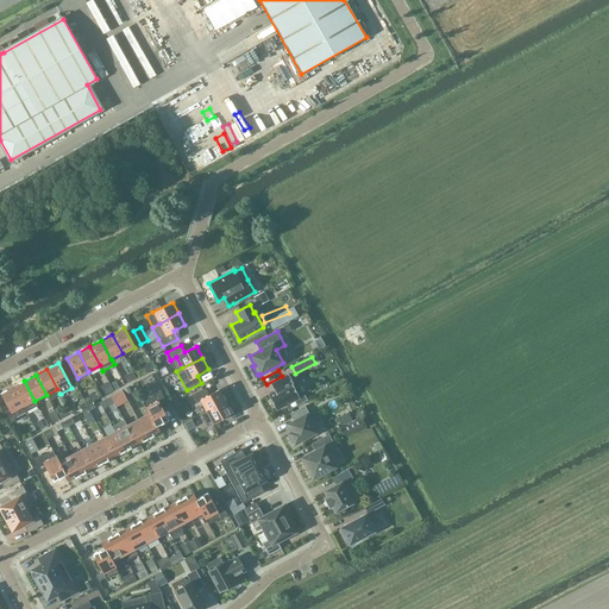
[(275,391),(269,395),(276,410),(300,399),(294,388),(295,387),(289,375),(271,384),(275,391)]
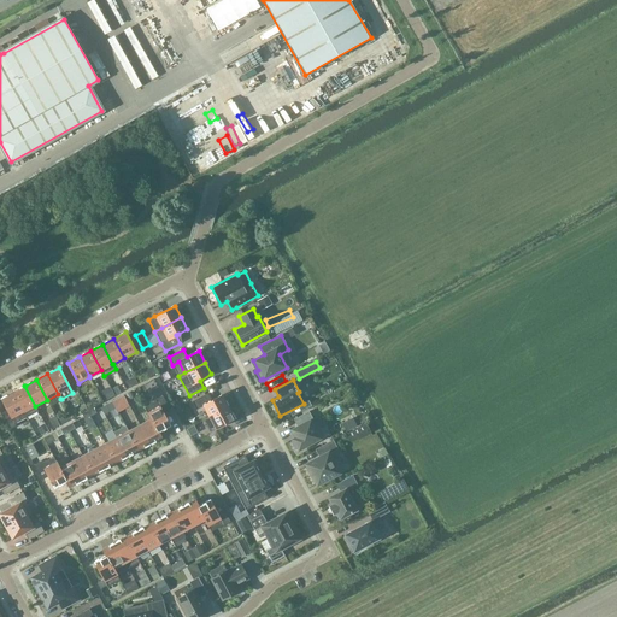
[(39,411),(35,406),(24,386),(13,392),(13,393),(27,417),(37,411),(39,411)]
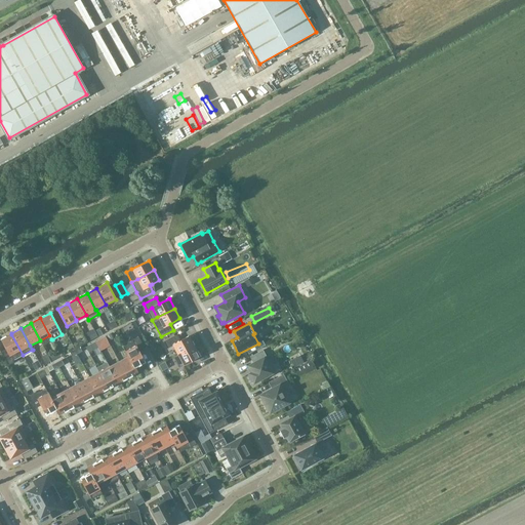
[(23,355),(11,334),(1,339),(6,349),(1,352),(8,365),(14,362),(13,360),(23,355)]
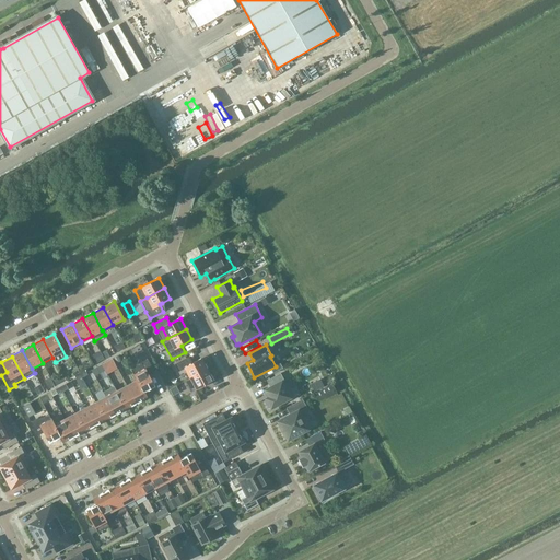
[(185,369),(190,378),(208,369),(202,359),(191,364),(188,358),(174,364),(178,372),(181,371),(185,369)]
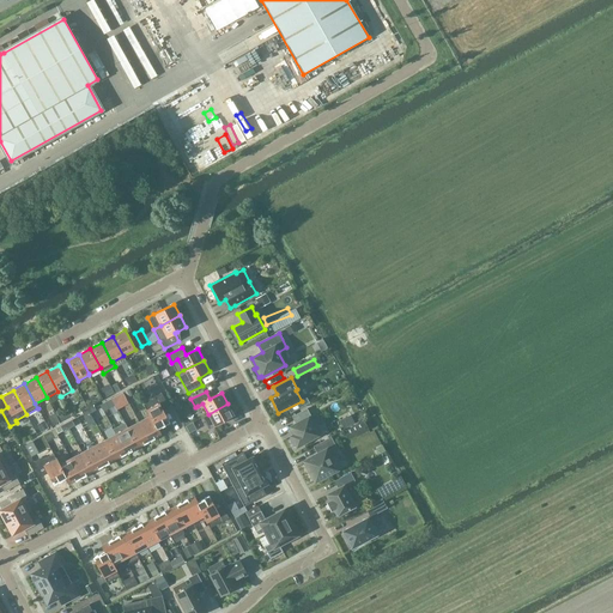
[(144,405),(150,417),(150,416),(157,430),(158,429),(169,423),(163,412),(170,408),(162,393),(155,398),(155,399),(144,405)]
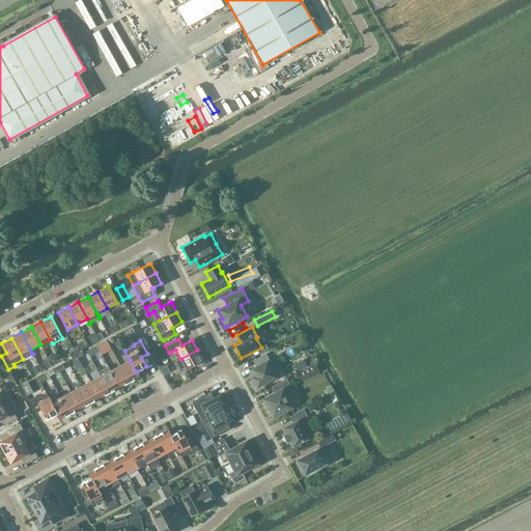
[(55,346),(36,359),(42,366),(60,354),(55,346)]
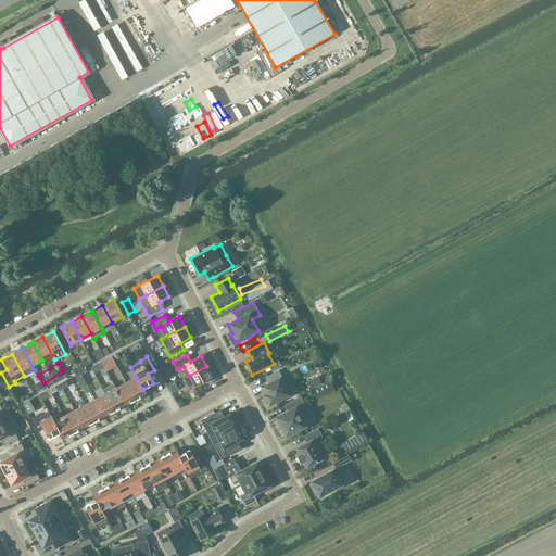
[(206,366),(189,376),(184,379),(189,389),(212,377),(206,366)]
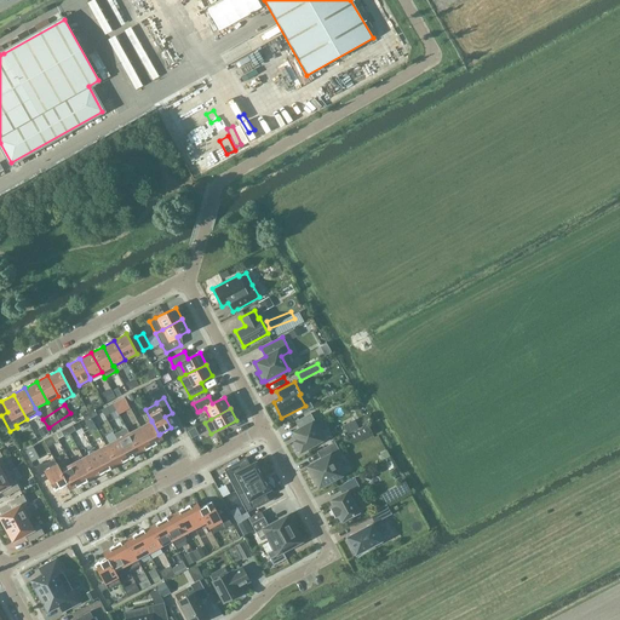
[(293,445),(297,452),(299,451),(300,452),(321,441),(311,423),(315,422),(310,413),(296,422),(299,429),(293,432),(298,440),(294,442),(296,443),(293,445)]
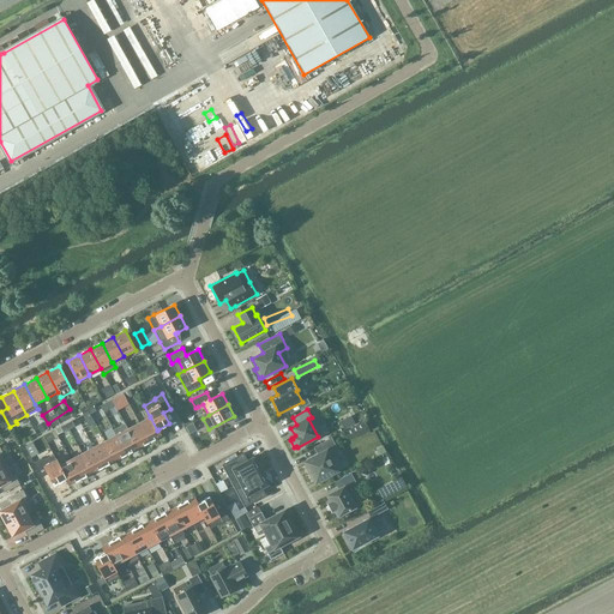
[(343,414),(335,416),(338,427),(347,423),(343,414)]
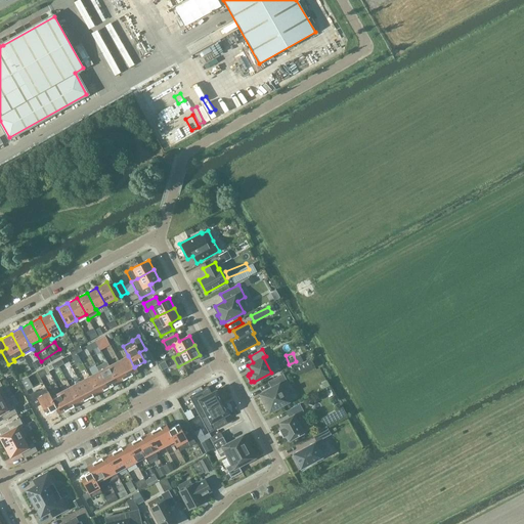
[(138,373),(135,366),(134,367),(128,355),(128,356),(119,360),(128,378),(138,373)]
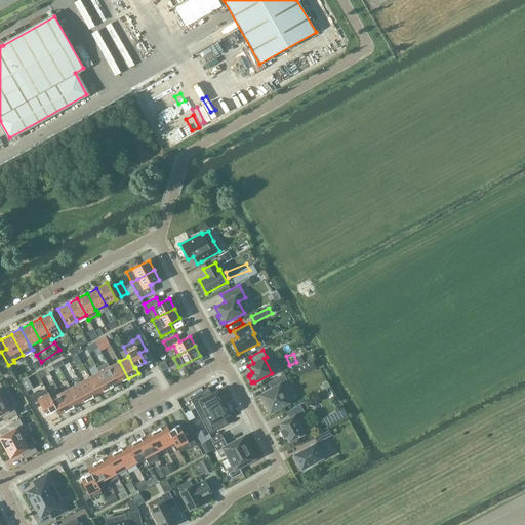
[(109,367),(118,384),(127,378),(128,378),(119,361),(119,362),(109,367)]
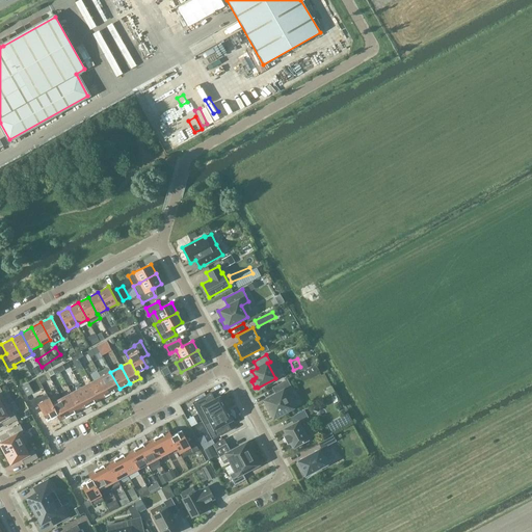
[(101,377),(110,394),(120,389),(110,372),(101,377)]
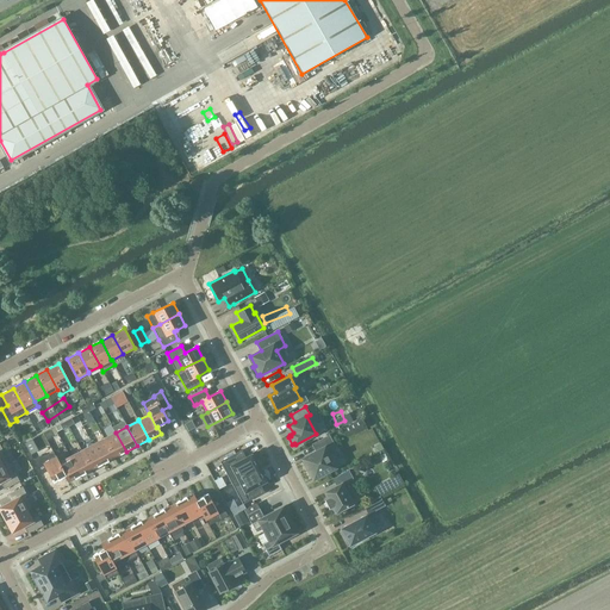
[(116,433),(104,439),(114,458),(125,452),(126,452),(116,433)]
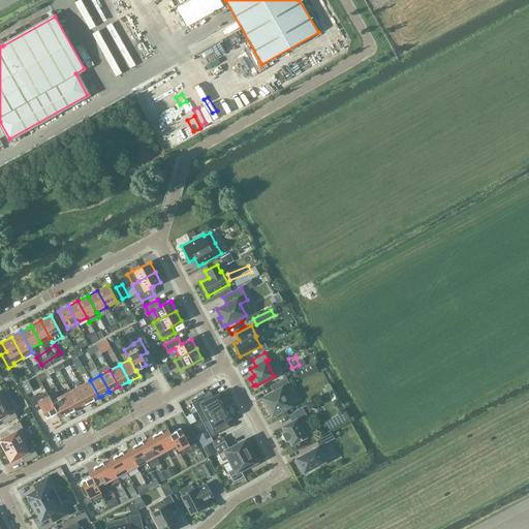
[(272,415),(290,405),(282,389),(289,385),(285,378),(271,385),(274,393),(262,399),(272,415)]
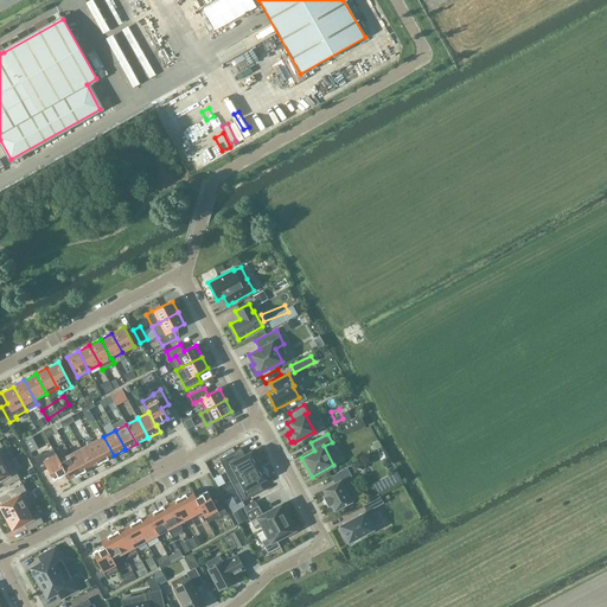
[(103,436),(93,442),(103,461),(114,455),(103,436)]
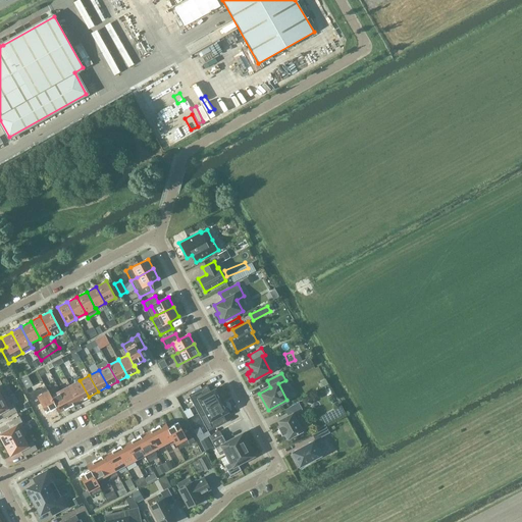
[(80,380),(69,385),(79,402),(89,397),(80,380)]
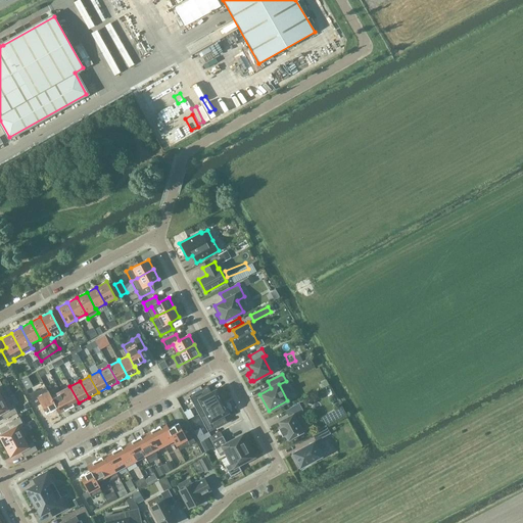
[(46,414),(56,409),(50,396),(51,396),(48,391),(45,386),(36,392),(35,390),(29,394),(36,407),(41,403),(46,414)]
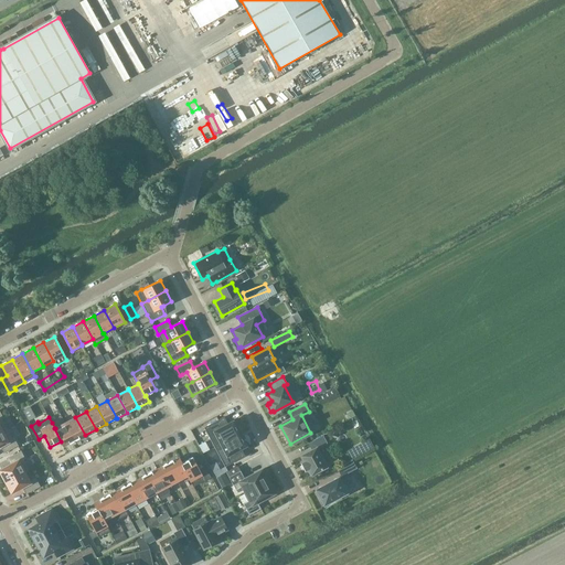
[(85,435),(75,417),(65,423),(75,441),(75,440),(85,435)]
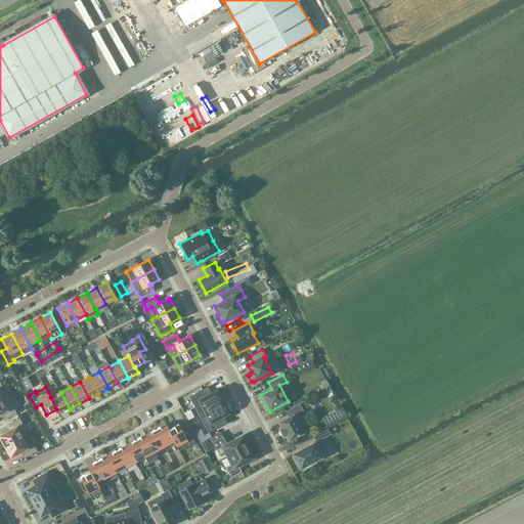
[(199,415),(224,401),(221,396),(220,397),(216,390),(211,393),(208,387),(189,397),(199,415)]
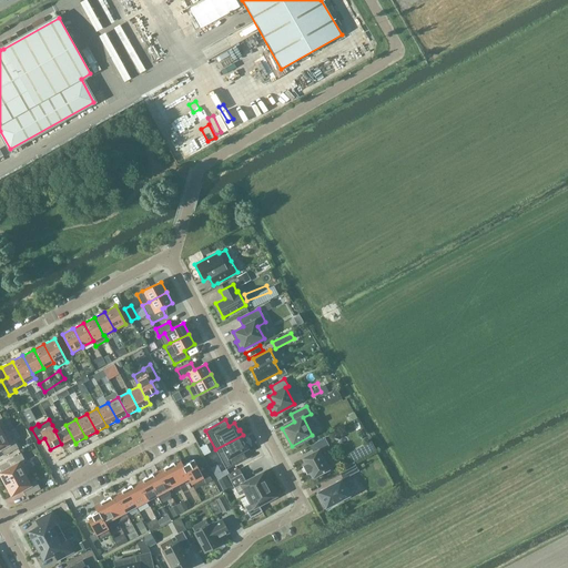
[(195,452),(206,446),(196,424),(185,429),(195,452)]
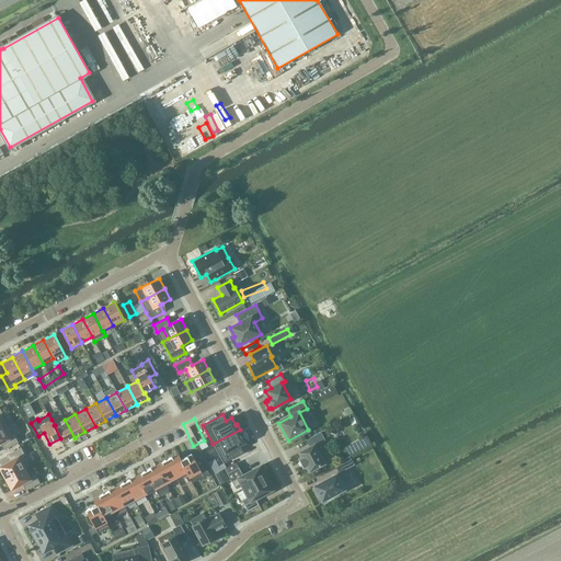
[(65,420),(55,425),(54,425),(60,438),(64,444),(75,438),(65,420)]
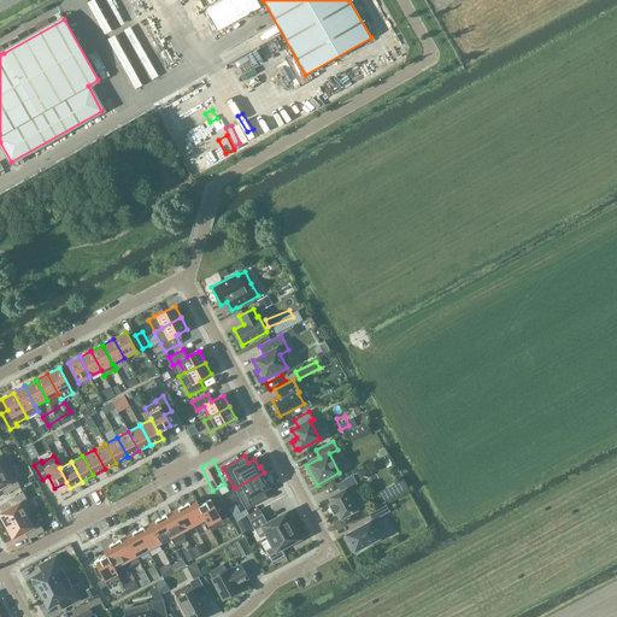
[(7,468),(0,471),(0,487),(5,494),(19,487),(15,479),(13,480),(7,468)]
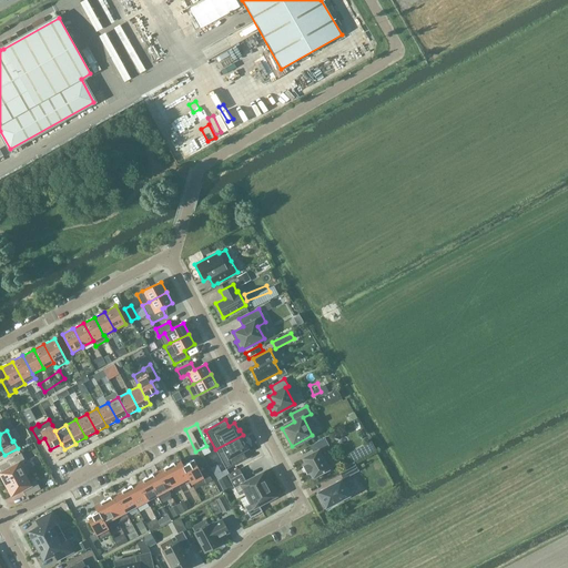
[(243,435),(215,449),(226,469),(246,458),(242,452),(249,448),(244,442),(246,440),(243,435)]
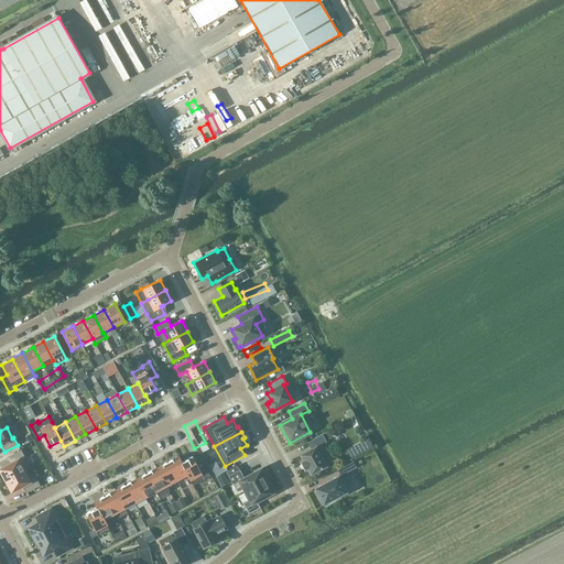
[(311,475),(326,466),(316,447),(326,443),(322,435),(307,443),(312,449),(301,455),(304,462),(301,463),(304,469),(307,468),(311,475)]
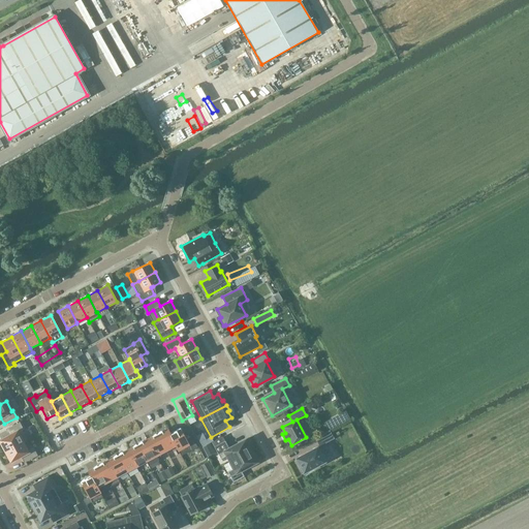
[(193,416),(184,423),(192,436),(201,431),(193,416)]
